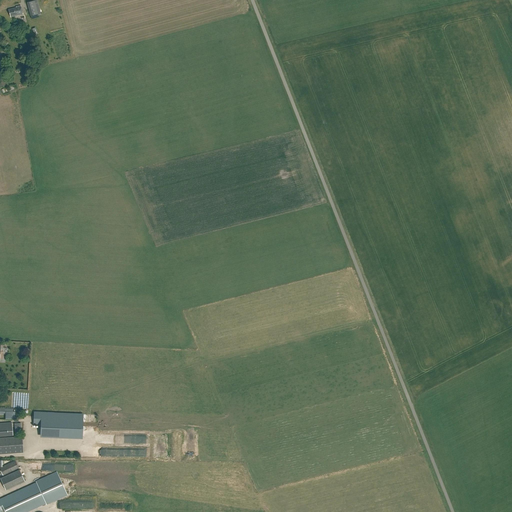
[(38,14),(35,1),(27,3),(31,16),(38,14)]
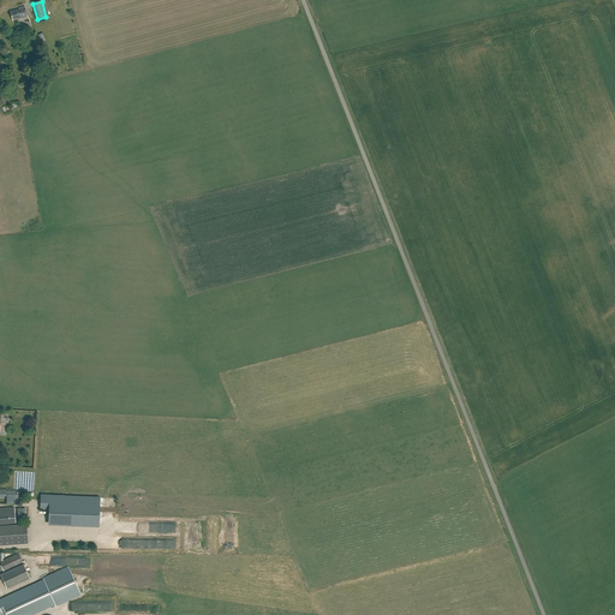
[(25,17),(24,9),(23,6),(18,7),(18,10),(11,11),(12,21),(25,17)]
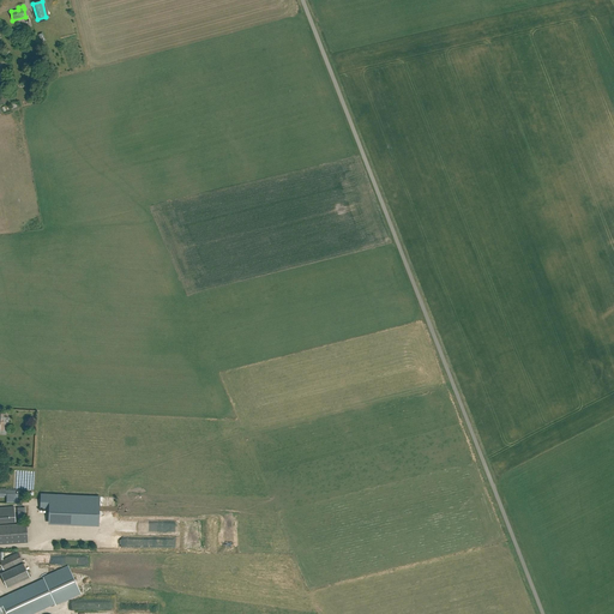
[(48,521),(98,523),(100,498),(65,495),(65,494),(41,494),(40,509),(49,509),(48,521)]
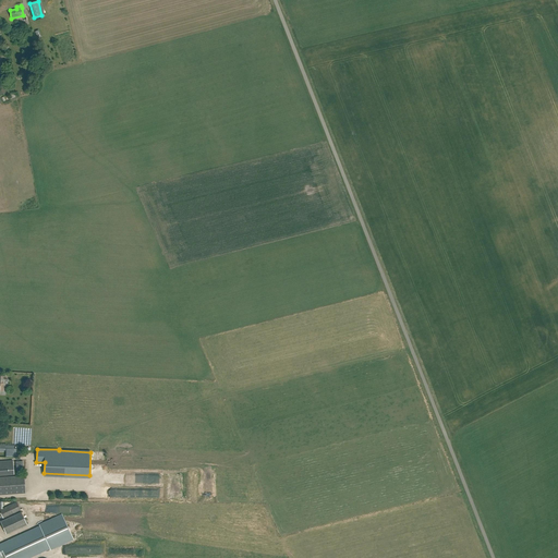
[(0,461),(0,475),(14,474),(13,461),(0,461)]
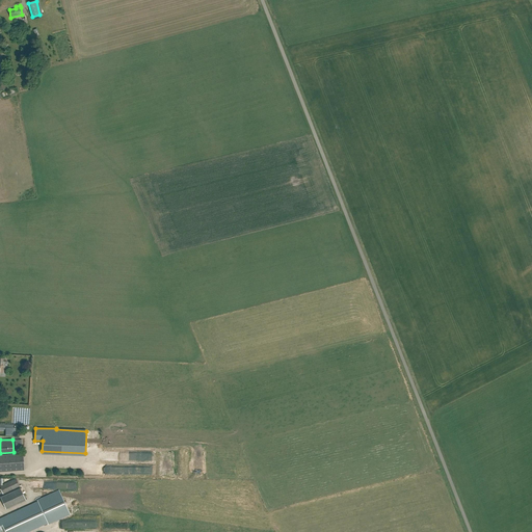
[(0,454),(0,471),(24,470),(23,453),(0,454)]
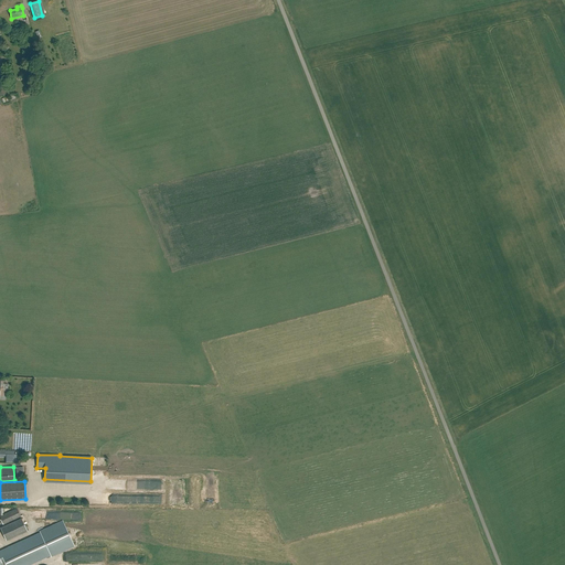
[(0,515),(4,525),(21,518),(17,508),(2,514),(0,515)]
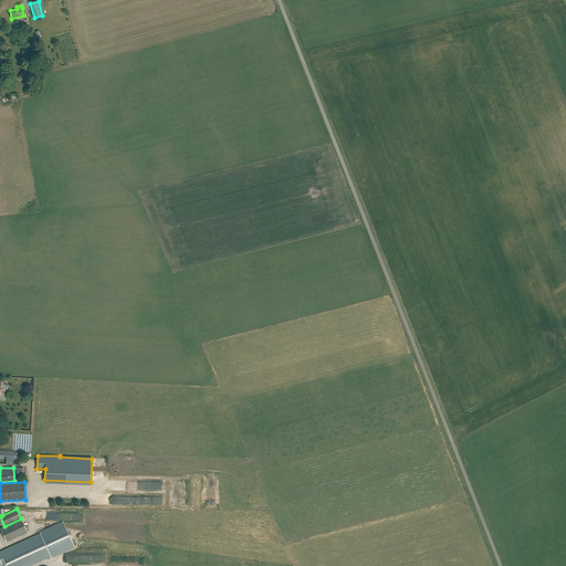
[(28,532),(21,519),(0,528),(7,542),(28,532)]
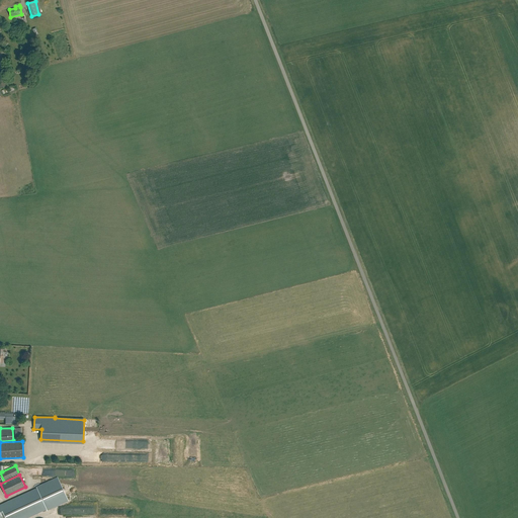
[(4,517),(27,517),(47,509),(47,510),(68,500),(57,478),(36,488),(0,505),(0,517),(2,517),(4,517)]
